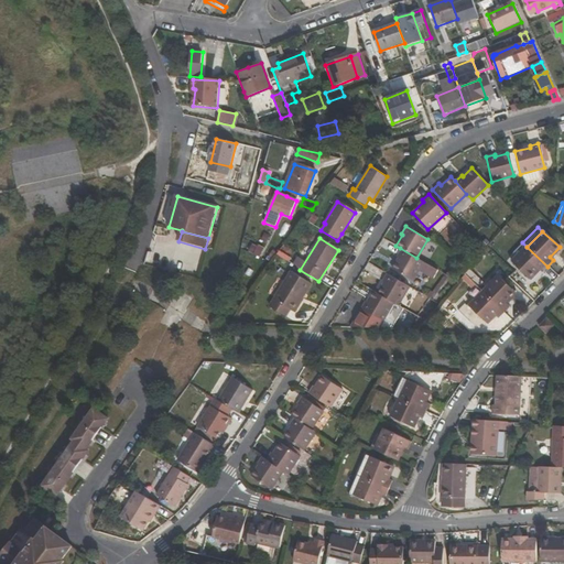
[(527,247),(522,242),(508,258),(512,262),(527,247)]
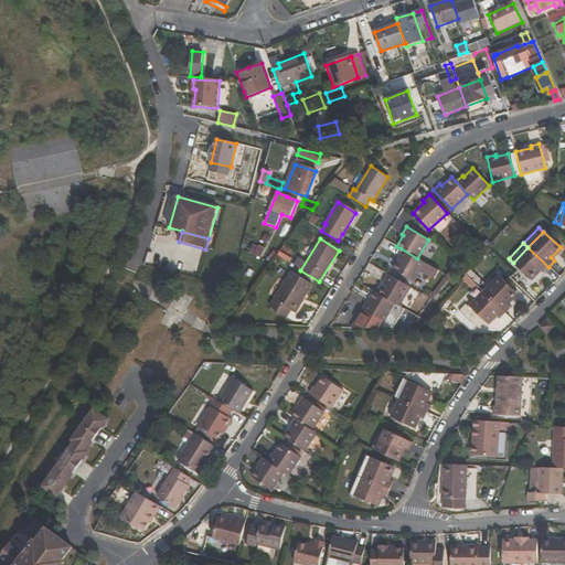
[(542,274),(548,267),(528,247),(513,263),(530,279),(539,270),(542,274)]
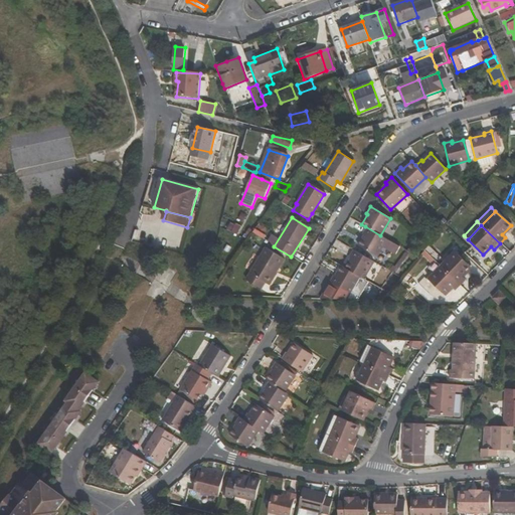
[(399,246),(380,235),(365,226),(361,234),(363,235),(358,245),(376,255),(382,246),(395,253),(399,246)]
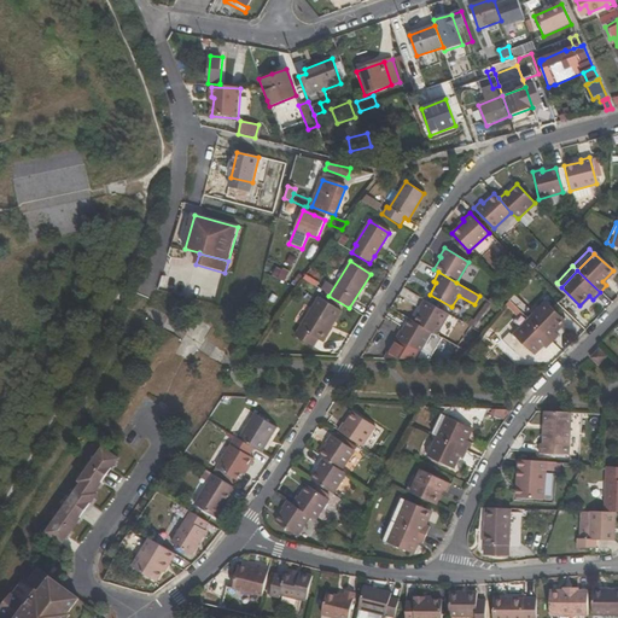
[(295,334),(313,345),(318,338),(322,340),(340,312),(318,297),(295,334)]
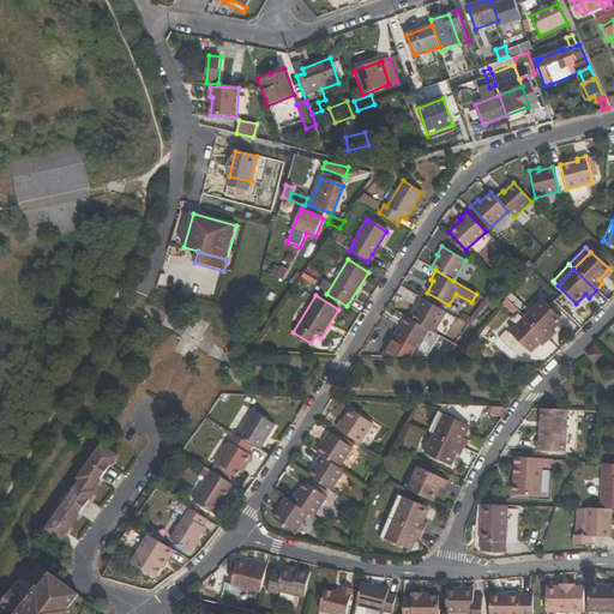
[(410,319),(431,331),(433,332),(445,312),(421,296),(415,306),(417,308),(410,319)]
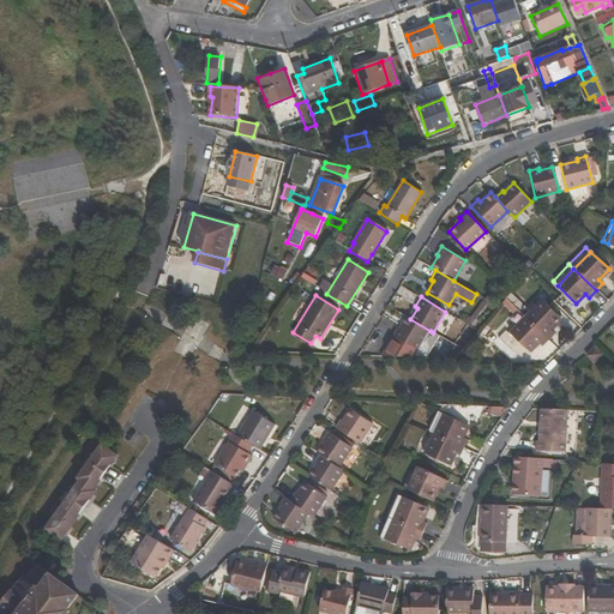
[(539,296),(522,314),(525,318),(542,301),(539,296)]
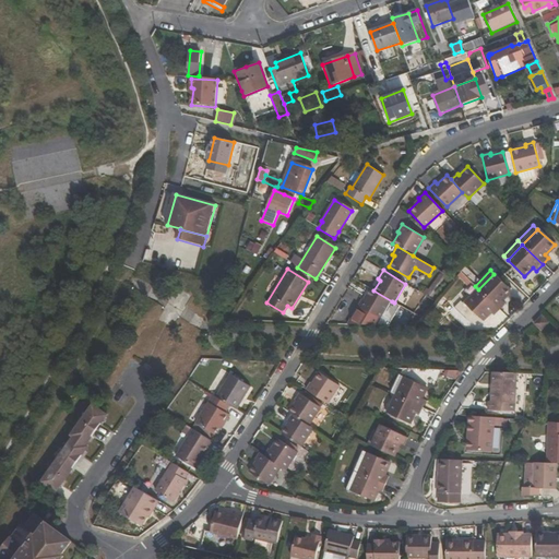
[(494,274),(478,289),(499,310),(504,304),(501,300),(511,290),(494,274)]
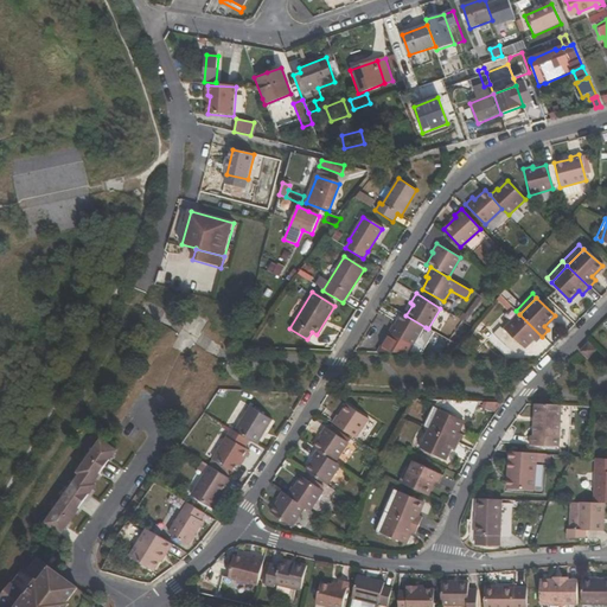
[(519,314),(516,311),(500,326),(505,330),(519,314)]
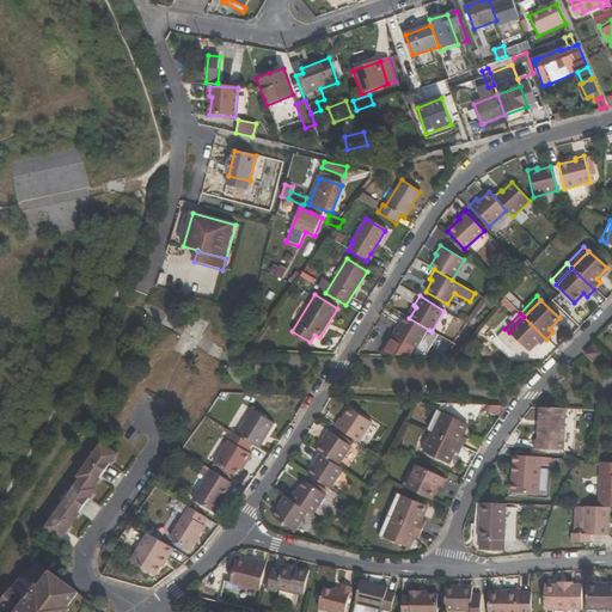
[(429,330),(409,318),(407,316),(399,328),(397,326),(391,335),(416,350),(429,330)]
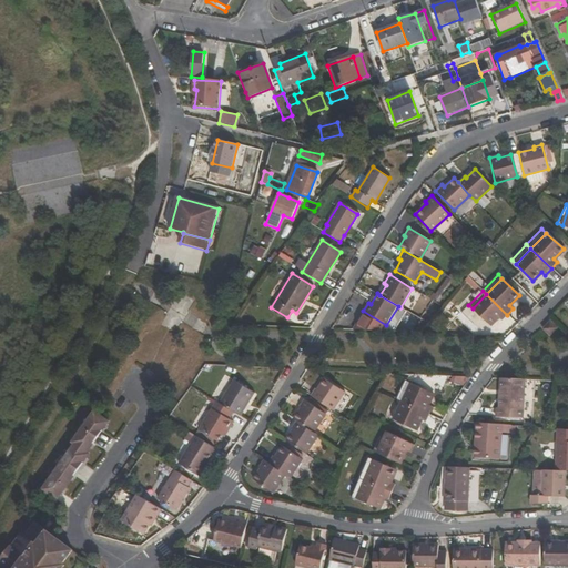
[(507,315),(486,294),(473,308),(489,325),(497,317),(500,321),(507,315)]
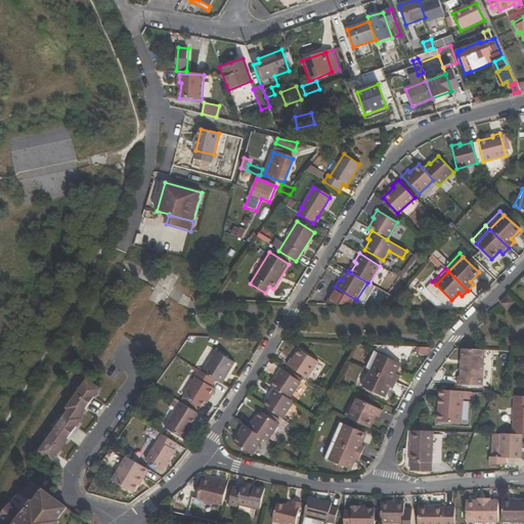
[(506,310),(513,303),(507,297),(499,303),(506,310)]
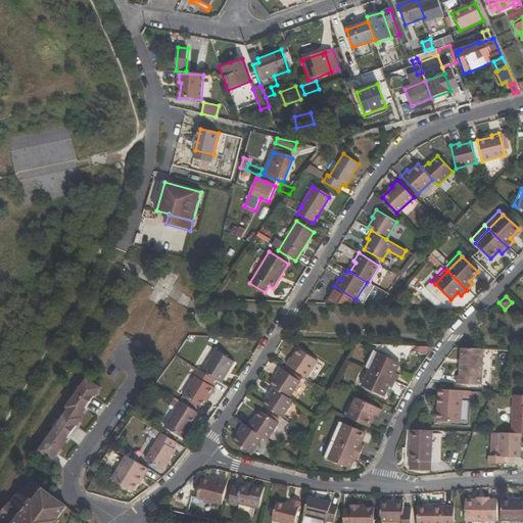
[(289,360),(284,366),(304,379),(316,362),(297,349),(290,360),(289,360)]
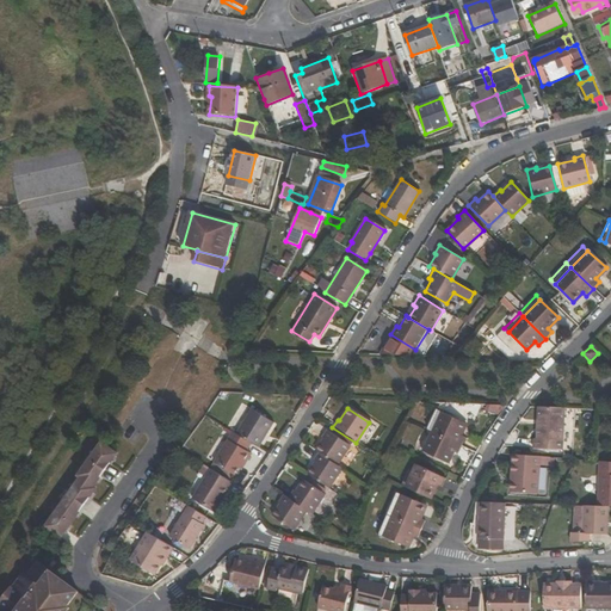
[(562,451),(565,409),(538,408),(537,440),(534,440),(532,449),(562,451)]
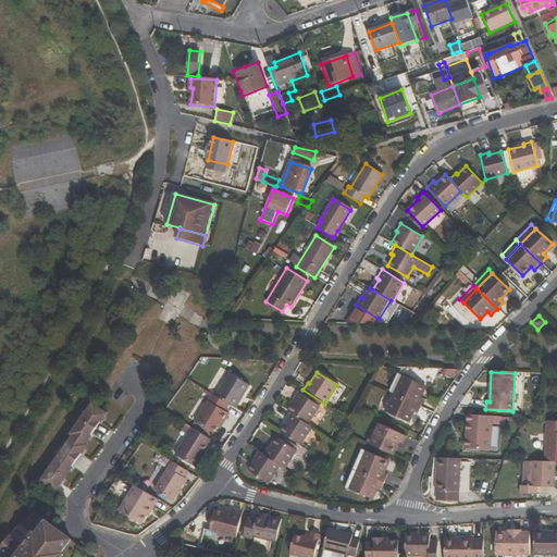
[(229,373),(214,396),(227,404),(234,408),(248,385),(229,373)]
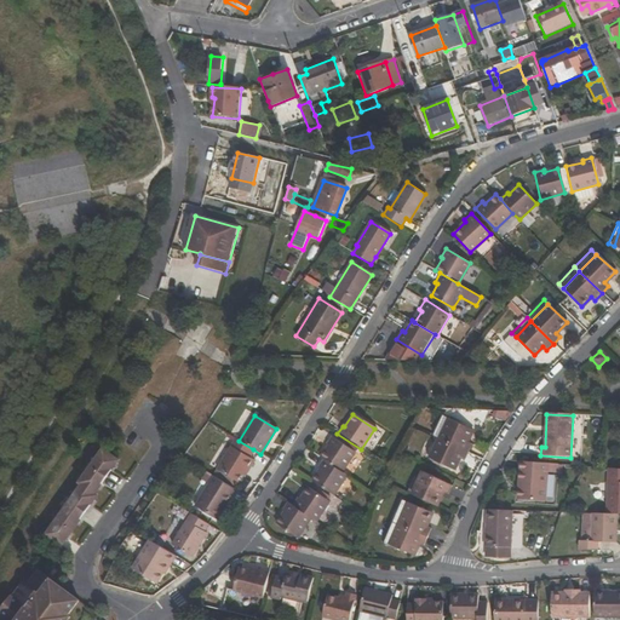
[(443,418),(434,437),(440,440),(449,420),(443,418)]
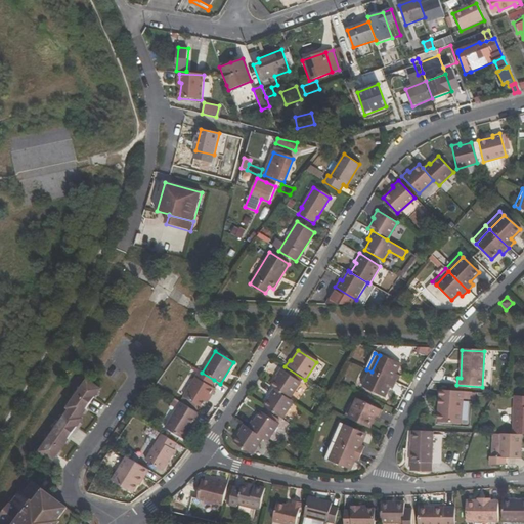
[(372,372),(395,383),(399,376),(394,374),(399,363),(380,355),(372,372)]
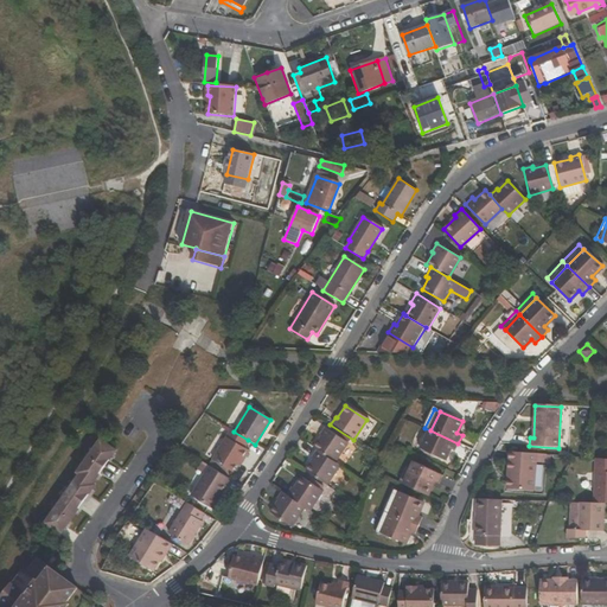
[(313,448),(315,451),(334,462),(347,443),(324,428),(318,436),(320,439),(313,448)]
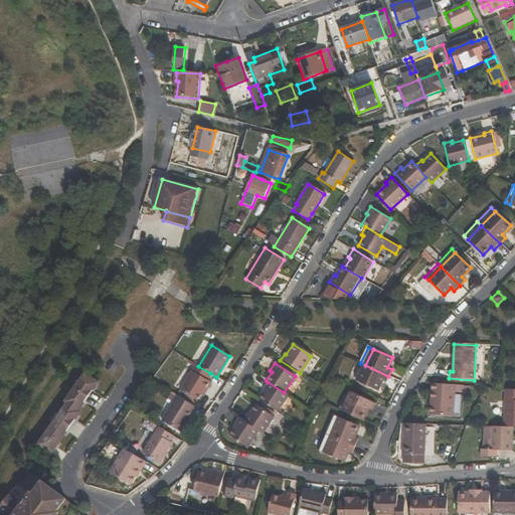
[(365,365),(360,363),(352,378),(357,381),(365,365)]
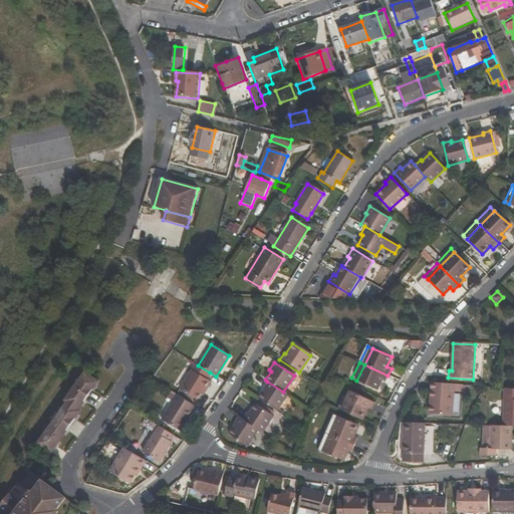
[(206,378),(210,372),(198,365),(195,363),(180,390),(197,400),(204,389),(206,390),(210,381),(206,378)]
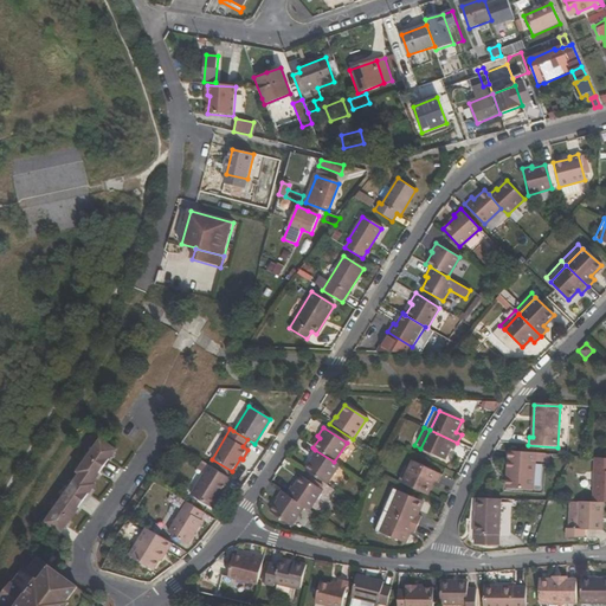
[(430,430),(420,449),(443,459),(449,449),(453,451),(457,443),(430,430)]
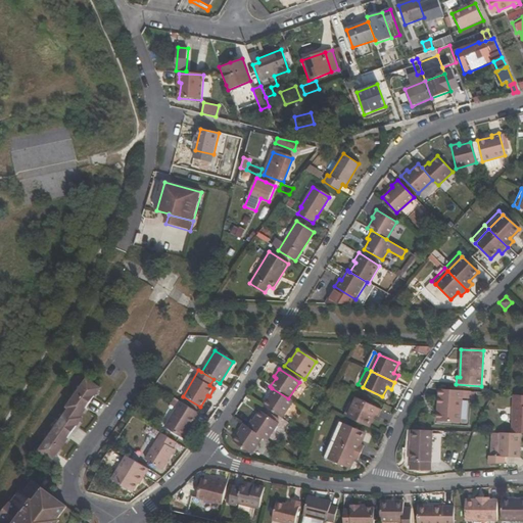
[(90,380),(80,393),(93,403),(103,390),(90,380)]
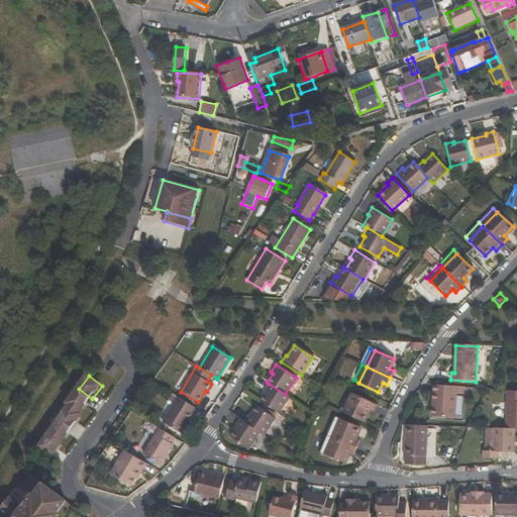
[(267,392),(261,402),(278,413),(289,397),(285,394),(269,384),(265,390),(267,392)]
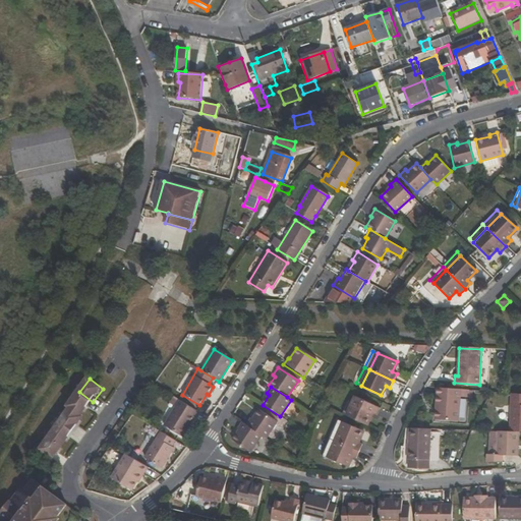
[(458,422),(461,390),(437,388),(435,410),(438,410),(437,420),(458,422)]
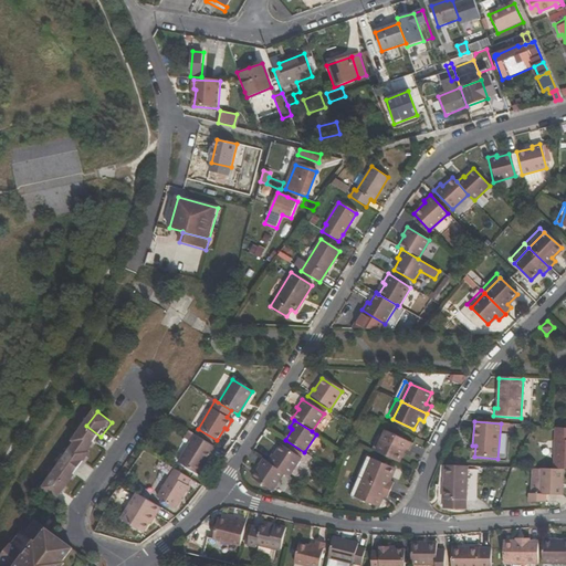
[(77,441),(90,451),(101,437),(86,426),(75,439),(77,441)]
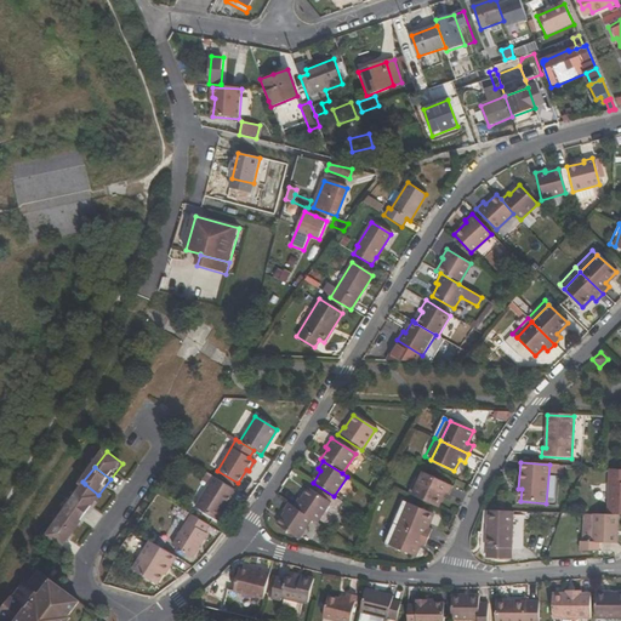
[(608,514),(619,516),(620,514),(620,469),(609,469),(608,514)]
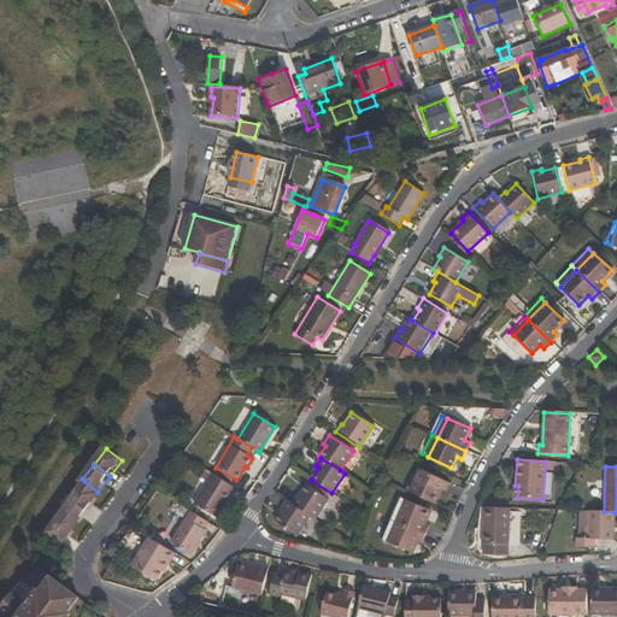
[(416,468),(405,491),(410,493),(421,470),(416,468)]
